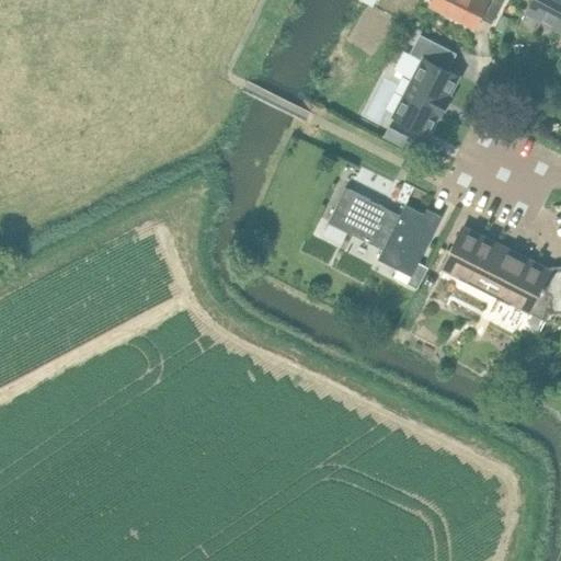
[(503,0),(433,0),(431,6),(474,27),(480,18),(492,23),(503,0)]
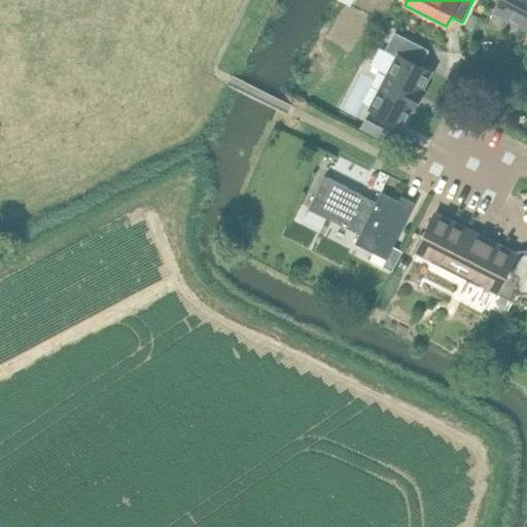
[(526,0),(499,0),(487,25),(502,33),(510,19),(526,28),(526,27),(526,0)]
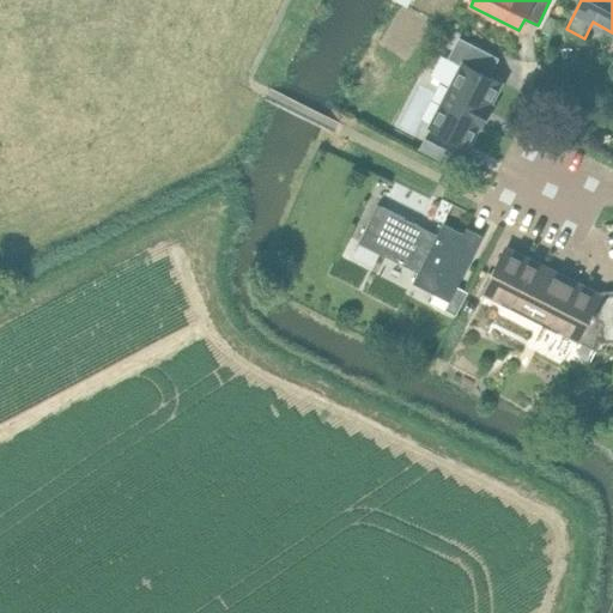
[(463,65),(431,127),(468,146),(479,125),(481,126),(492,104),(491,104),(502,83),(489,77),(498,59),(460,38),(449,58),(463,65)]
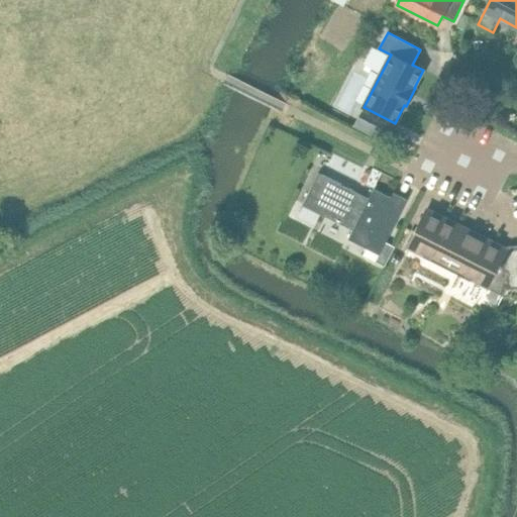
[(468,70),(469,49),(459,49),(459,70),(468,70)]
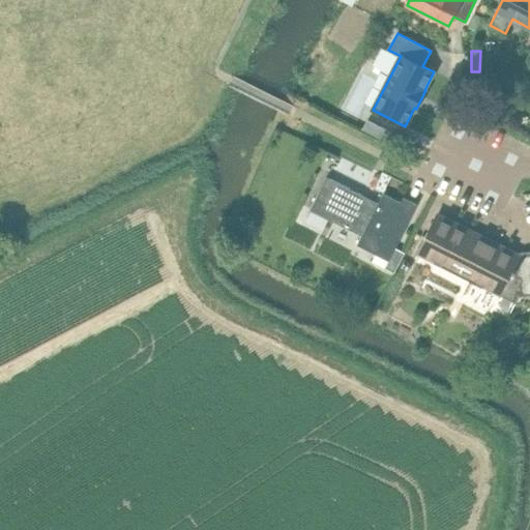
[(384,126),(379,136),(393,144),(399,134),(384,126)]
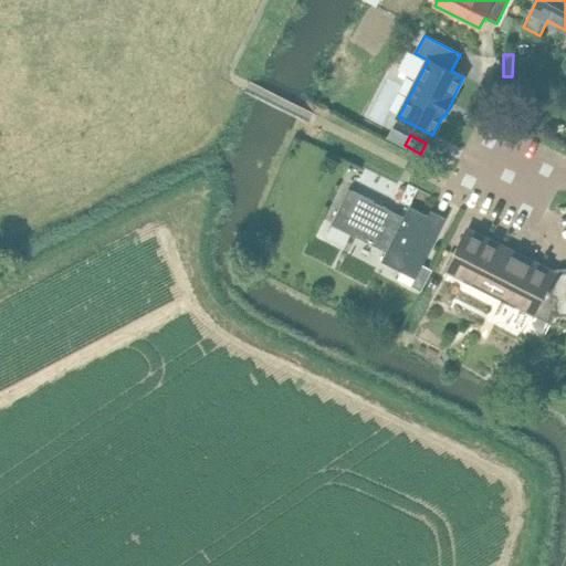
[(349,189),(334,219),(366,236),(364,240),(386,251),(381,261),(401,271),(397,279),(410,285),(411,284),(421,290),(432,270),(422,264),(433,244),(431,243),(444,217),(443,217),(432,210),(431,210),(428,216),(410,207),(413,201),(412,200),(404,217),(349,189)]
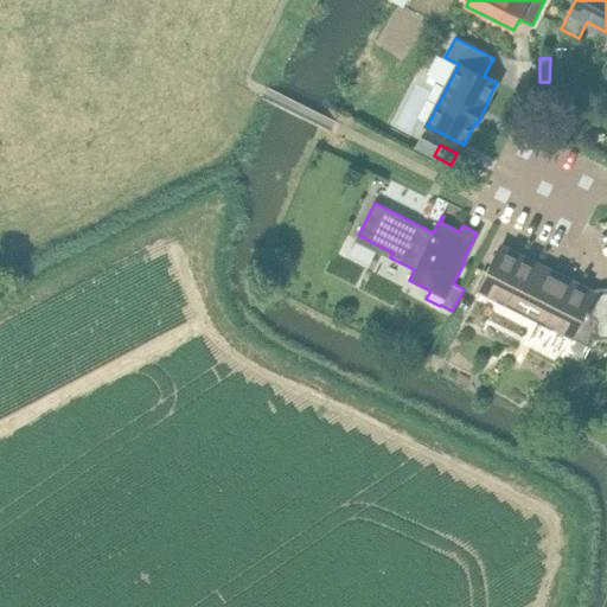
[(491,266),(479,291),(589,346),(594,337),(606,334),(606,287),(596,289),(595,292),(569,279),(551,270),(502,246),(491,266)]
